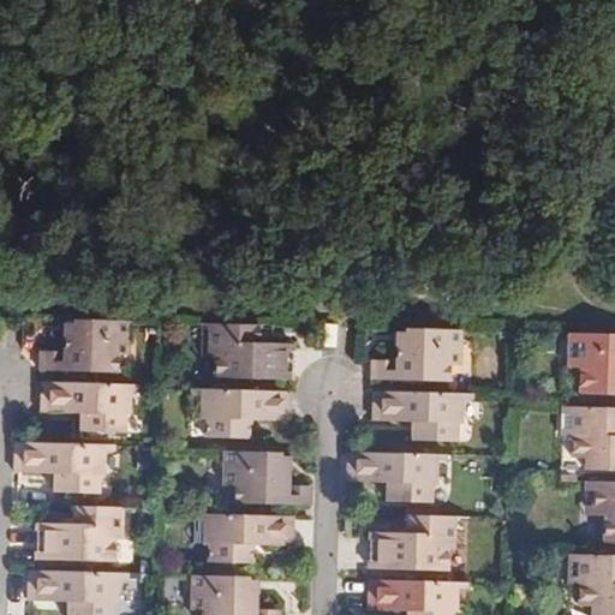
[(129,318),(81,317),(81,323),(71,323),(71,334),(65,334),(64,351),(42,351),(40,363),(43,369),(117,369),(117,353),(127,353),(129,318)]
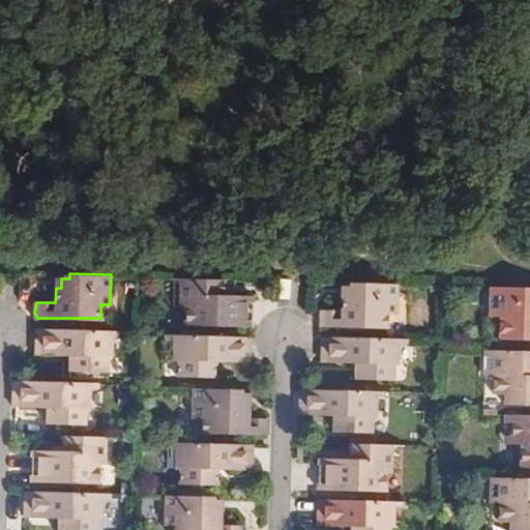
[(185,324),(254,325),(254,293),(222,293),(223,278),(180,276),(180,305),(185,306),(185,324)]
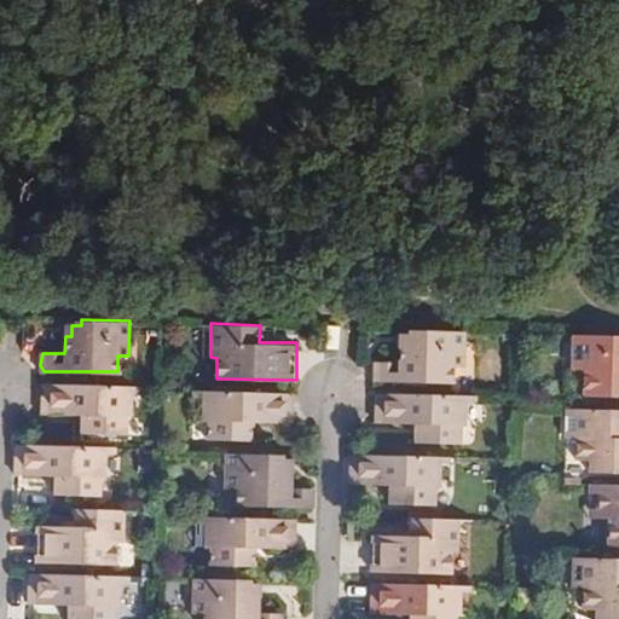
[(466,331),(421,330),(420,335),(411,335),(411,357),(403,357),(403,363),(379,363),(380,381),(455,383),(456,364),(466,364),(466,331)]
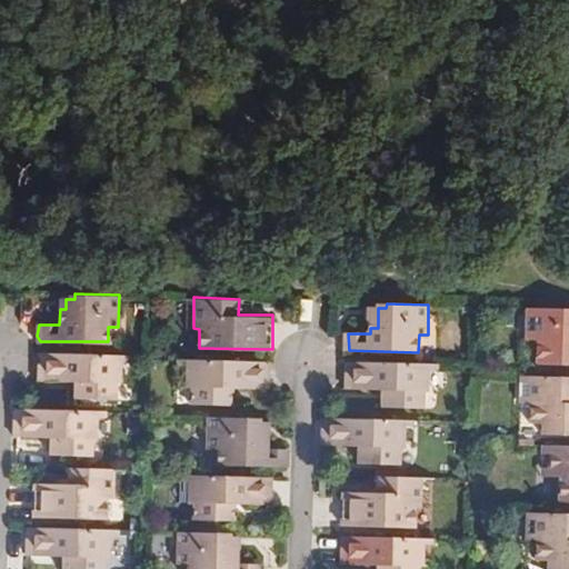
[(568,308),(528,308),(527,341),(538,342),(538,363),(568,363),(568,308)]
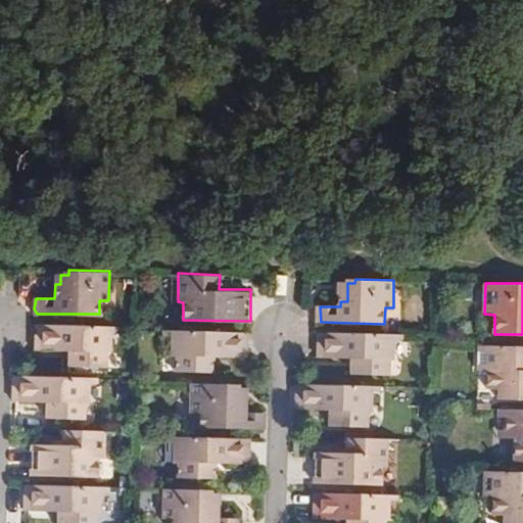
[(112,351),(113,331),(113,325),(40,324),(39,349),(72,348),(72,366),(108,366),(109,351),(112,351)]
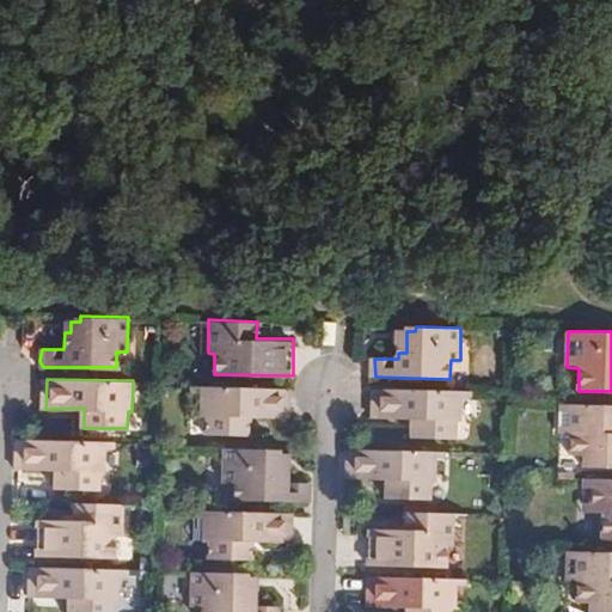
[(289,420),(291,401),(291,390),(203,387),(203,392),(204,418),(208,418),(208,436),(251,438),(252,420),(289,420)]
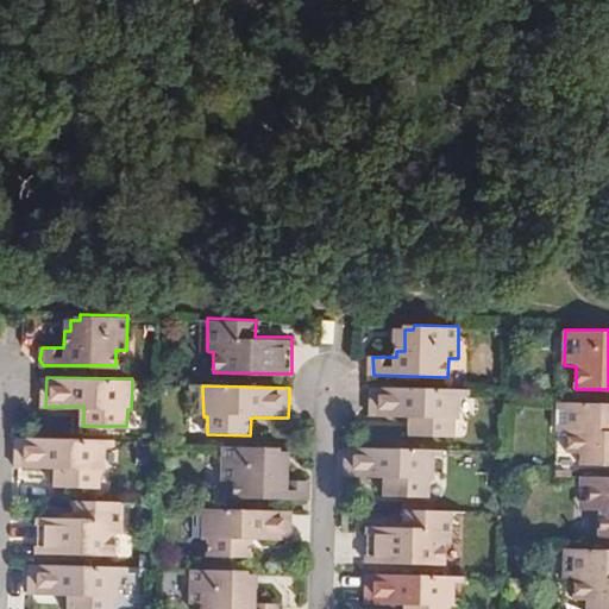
[(462,393),(374,389),(374,419),(413,420),(413,438),(454,439),(456,421),(460,421),(460,400),(462,393)]
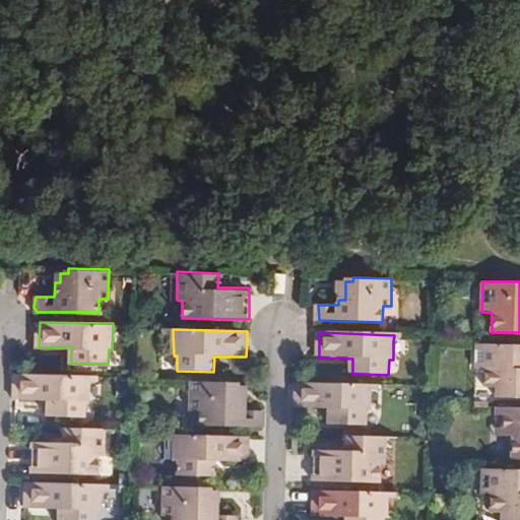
[(519,343),(478,342),(477,368),(486,369),(486,385),(498,386),(498,396),(519,397),(519,343)]
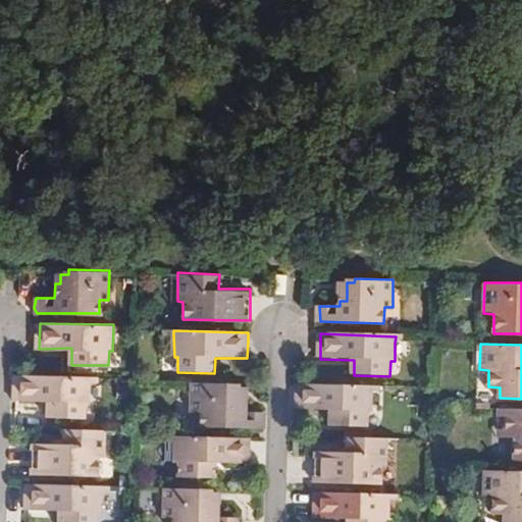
[(88,401),(89,383),(89,376),(15,374),(14,399),(48,400),(48,415),(84,416),(84,400),(88,401)]
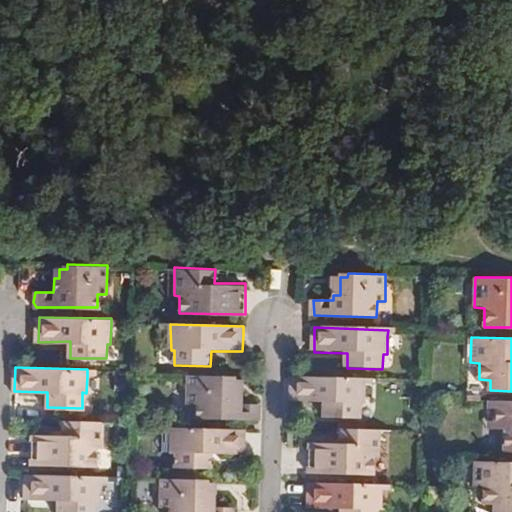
[(262,421),(262,406),(242,406),(242,392),(234,392),(234,382),(226,382),(227,378),(189,377),(189,405),(197,404),(197,419),(262,421)]
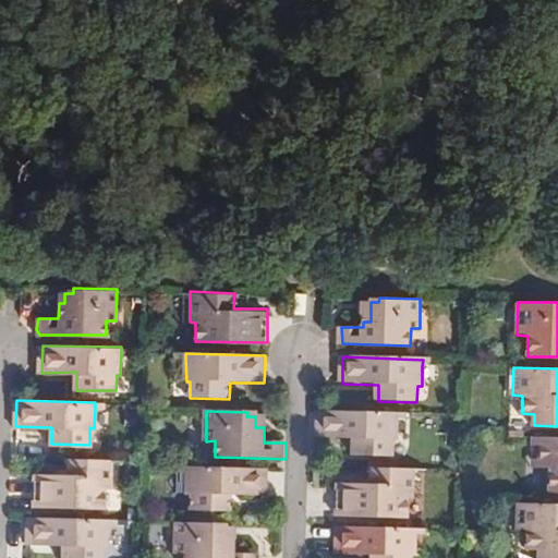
[(400,414),(319,411),(317,437),(354,438),(355,455),(393,457),(393,439),(399,439),(399,420),(400,414)]
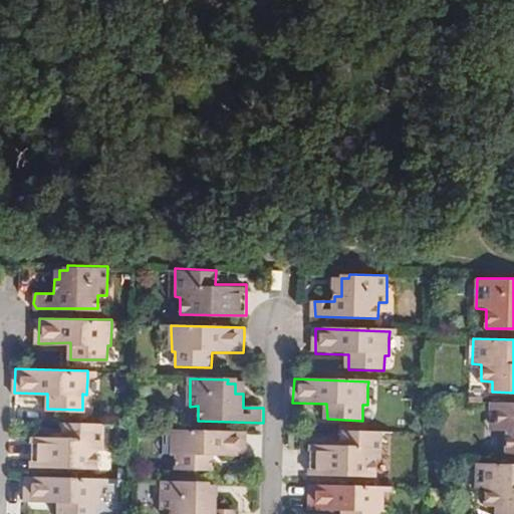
[(513,403),(498,403),(498,411),(498,424),(498,432),(508,432),(507,453),(513,452),(513,403)]
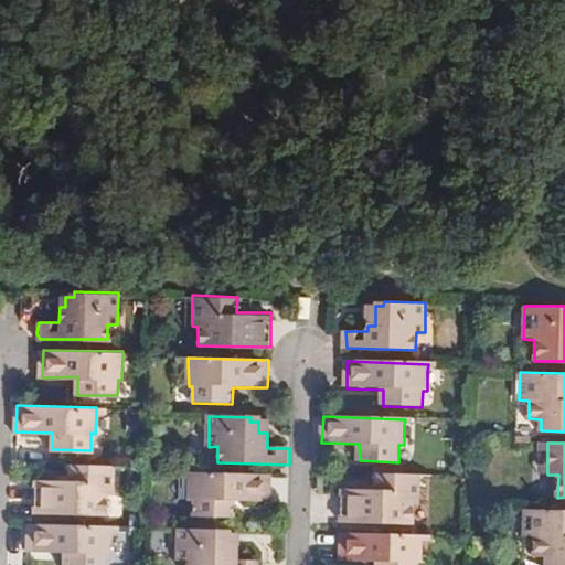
[(112,494),(113,464),(67,461),(66,479),(34,480),(33,511),(105,513),(105,494),(112,494)]
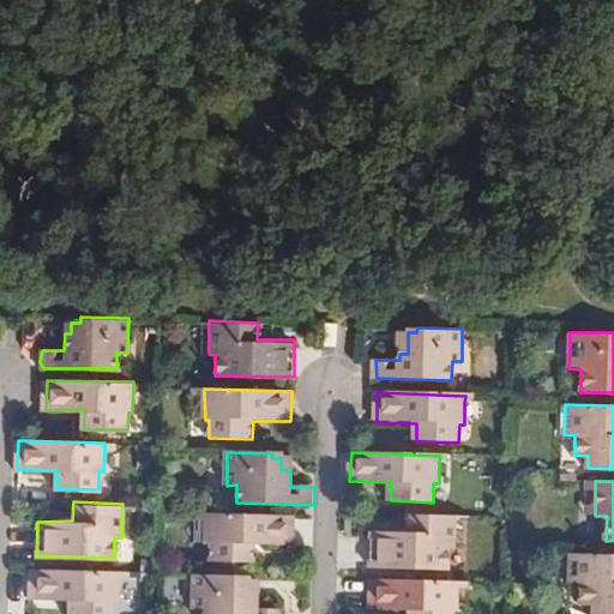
[(292,546),(293,515),(206,512),(206,519),(205,545),(211,543),(210,560),(252,561),(253,545),(292,546)]
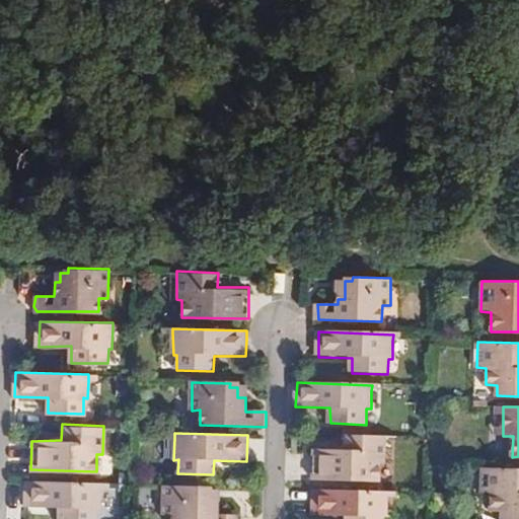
[(385,463),(385,438),(345,437),(344,452),(313,453),(312,483),(377,484),(378,463),(385,463)]
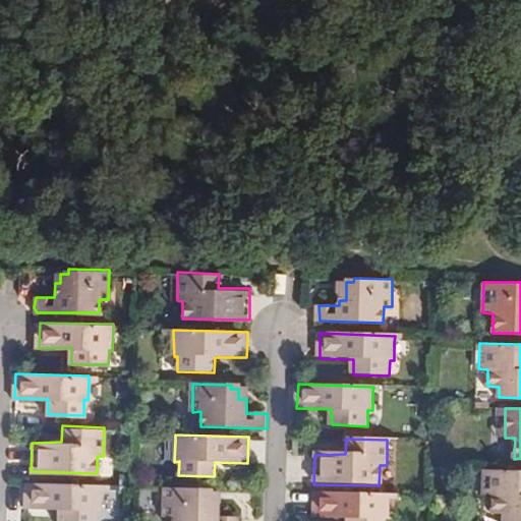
[(520,520),(520,470),(485,469),(485,494),(494,494),(494,512),(506,513),(505,520),(520,520)]
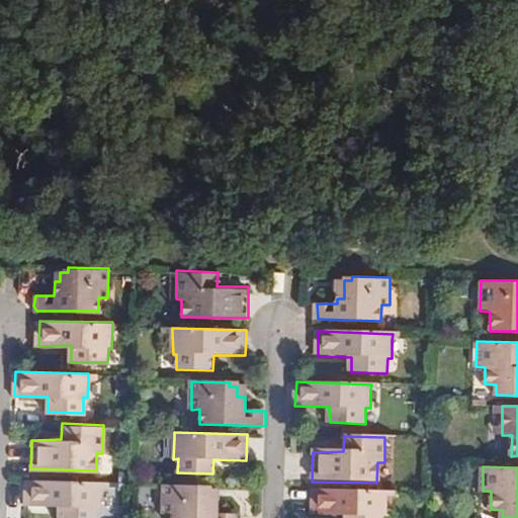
[(99,482),(26,479),(25,503),(58,504),(58,517),(93,517),(94,507),(97,507),(98,488),(99,482)]
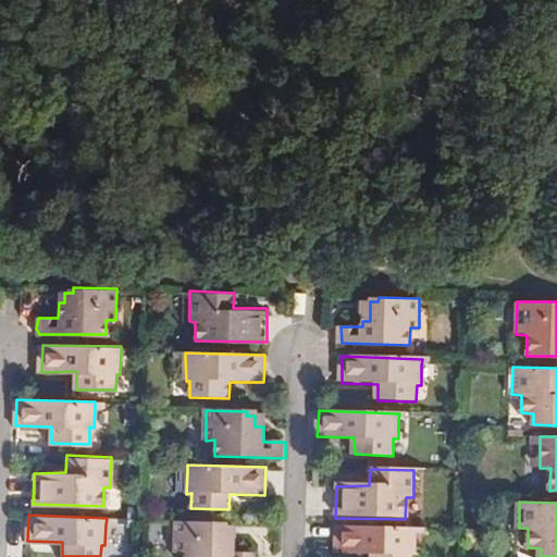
[(217,527),(218,522),(175,520),(175,551),(185,549),(184,556),(251,556),(252,554),(232,552),(232,537),(224,537),(224,527),(217,527)]
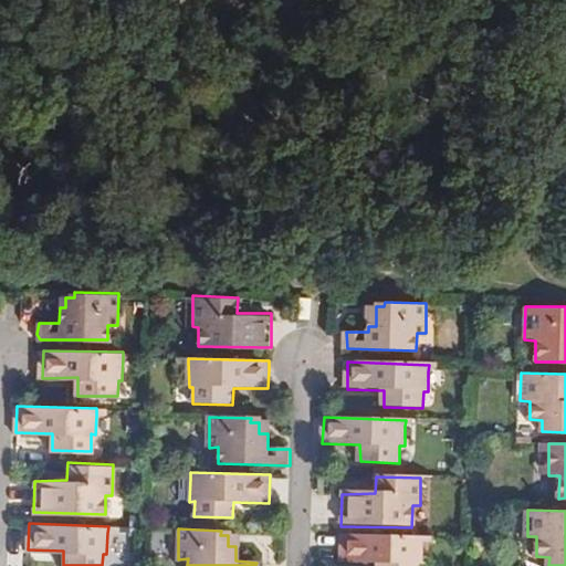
[(421,537),(343,535),(343,563),(378,564),(377,565),(417,565),(421,565),(421,544),(421,537)]
